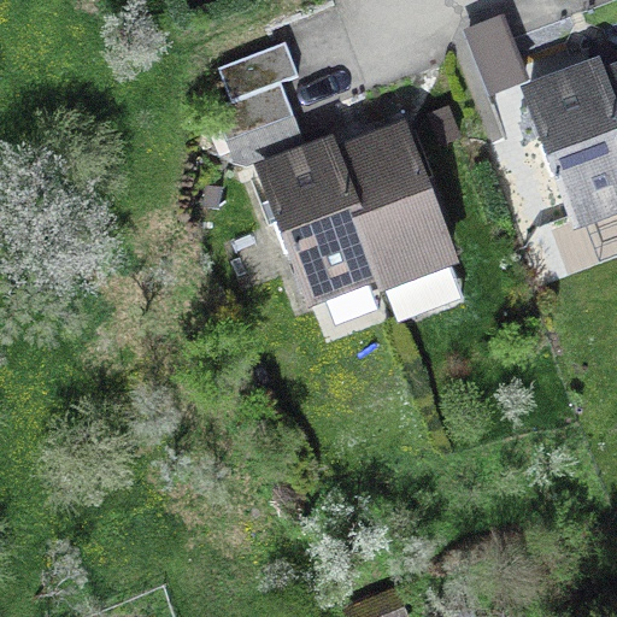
[(489,94),(524,81),(503,25),(468,39),(489,94)]
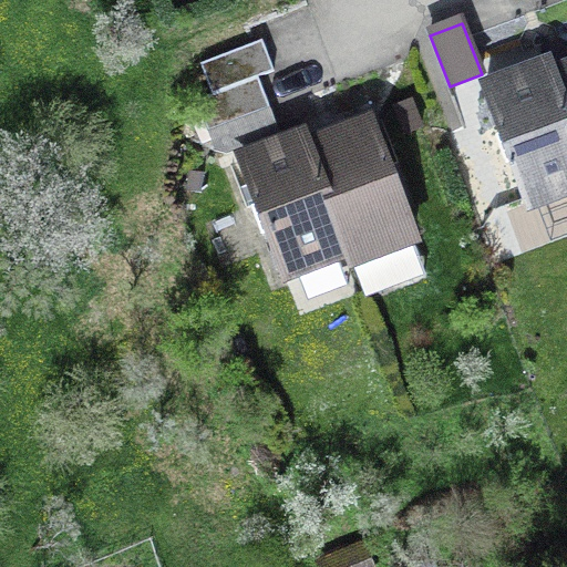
[(199,63),(212,95),(257,78),(272,71),(261,40),(199,63)]
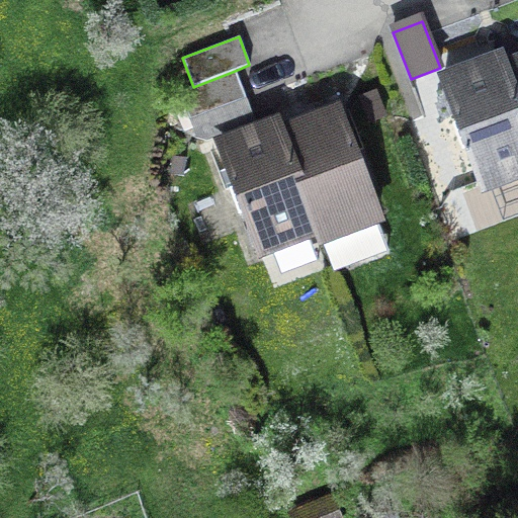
[(482,186),(517,172),(517,105),(504,69),(505,69),(502,60),(443,81),(457,120),(452,122),(461,148),(466,146),(482,186)]
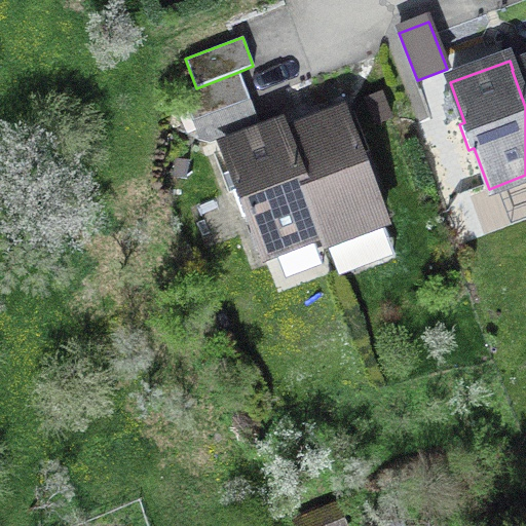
[(525,107),(525,65),(513,70),(512,70),(525,107)]
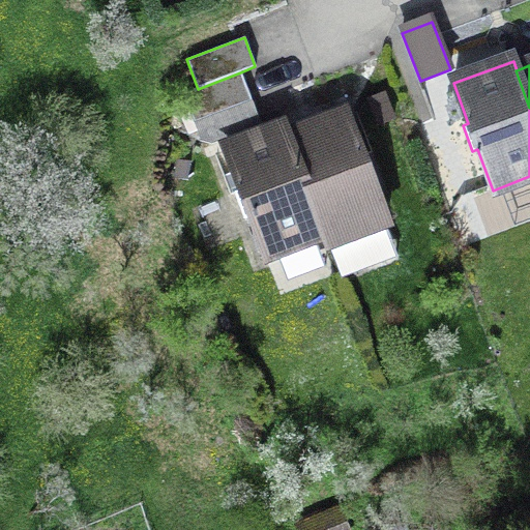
[(194,123),(252,101),(240,72),(198,89),(183,94),(194,123)]
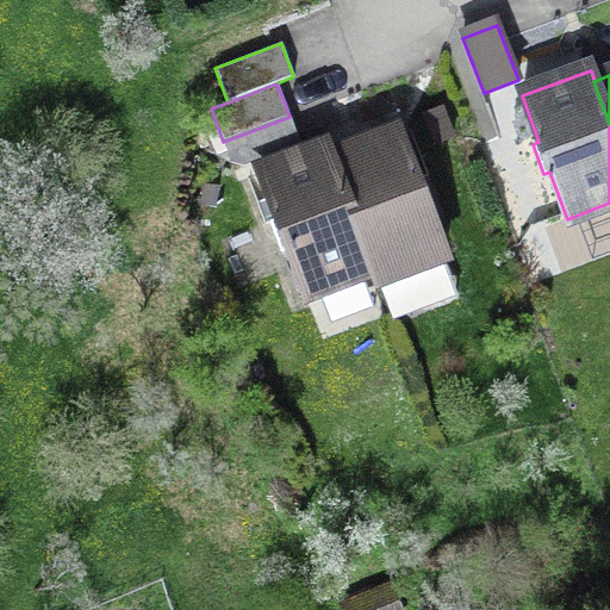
[(330,159),(373,269),(372,269),(375,281),(444,255),(427,207),(433,205),(422,176),(416,178),(398,132),(331,157),(330,159)]
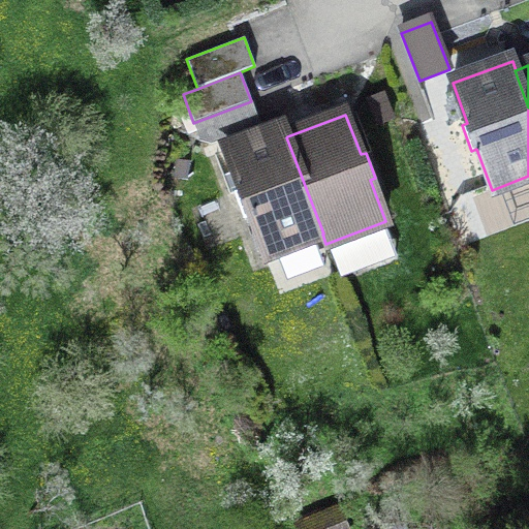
[(249,215),(265,256),(322,234),(323,234),(286,137),(287,136),(283,127),(224,150),(239,190),(235,191),(244,217),(249,215)]
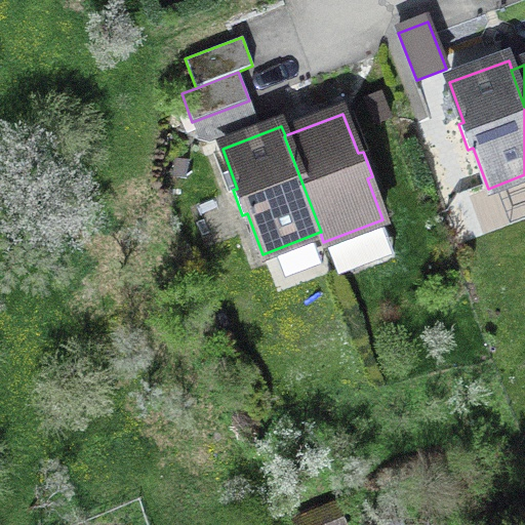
All buildings are outlined.
